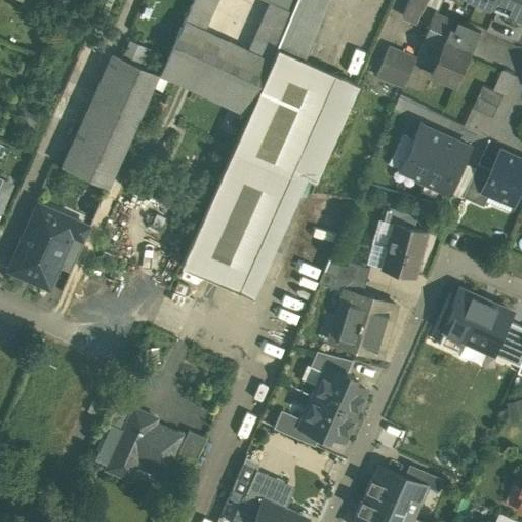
[(197,0),(187,23),(188,23),(187,25),(205,33),(219,0),(197,0)]
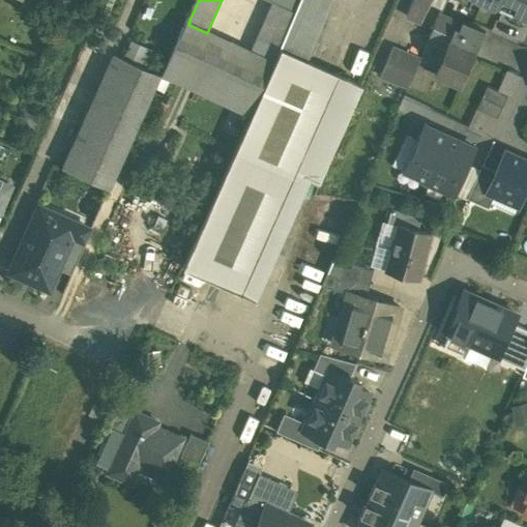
[(264,0),(275,5),(276,2),(298,12),(302,0),(301,0),(264,0)]
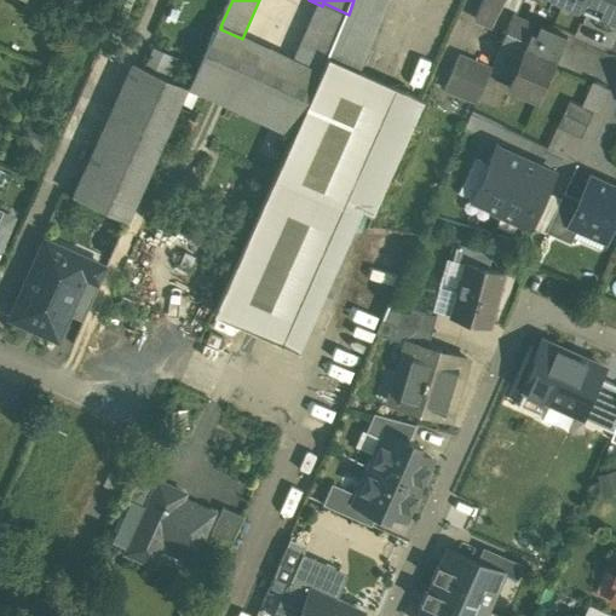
[(353,0),(349,15),(328,62),(361,76),(362,74),(391,0),(390,0),(353,0)]
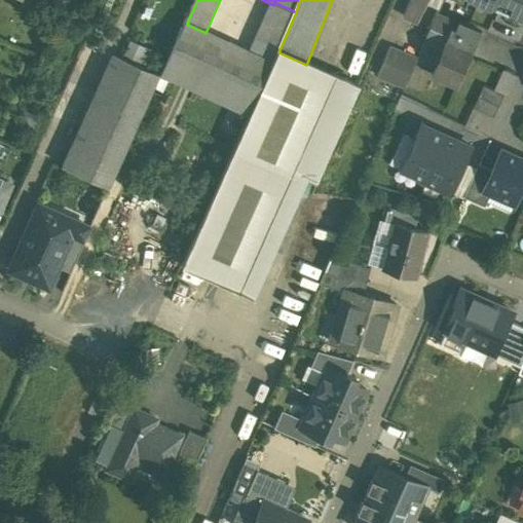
[(413,0),(405,19),(418,25),(428,0),(413,0)]
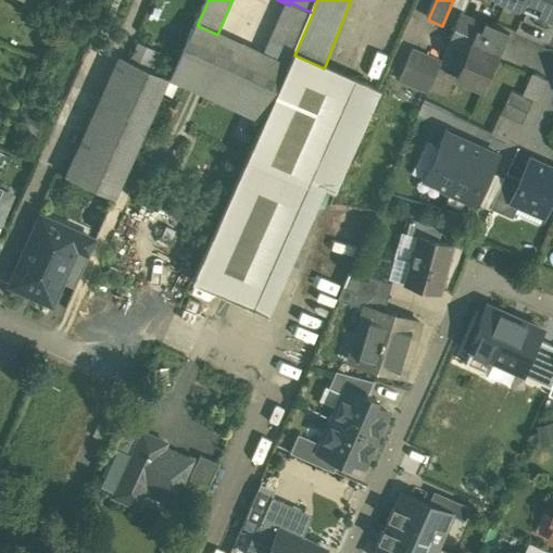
[(528,0),(503,0),(525,10),(526,8),(528,0)]
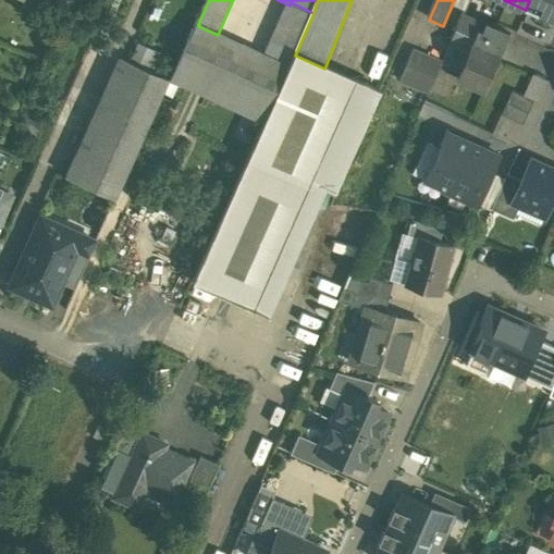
[(553,0),(529,0),(527,8),(553,20),(553,0)]
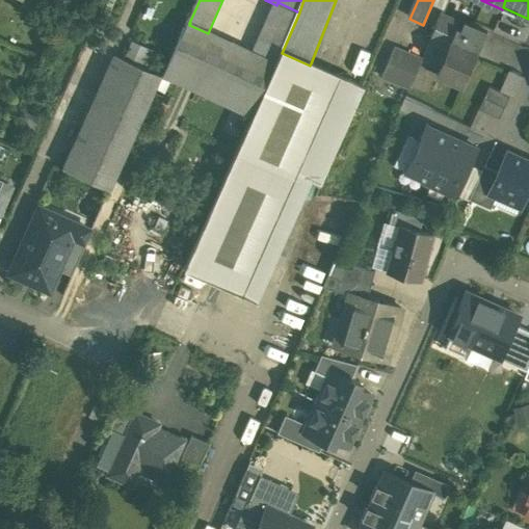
[(299,12),(278,2),(276,5),(255,55),(275,65),(282,53),(299,12)]
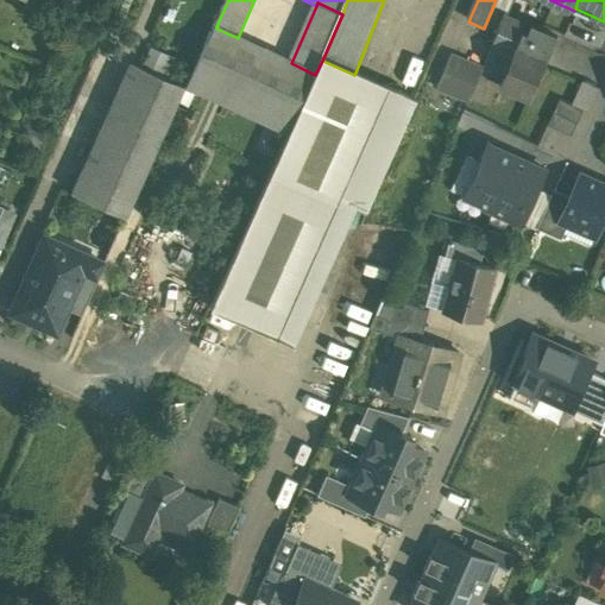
[(527,26),(506,18),(499,35),(512,41),(518,43),(523,35),(527,26)]
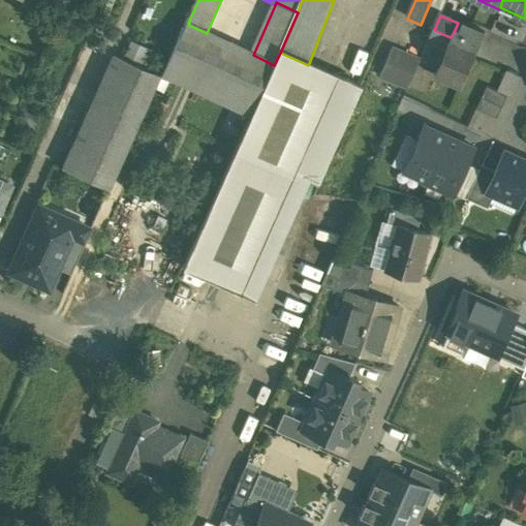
[(178,45),(163,76),(251,118),(253,114),(274,65),(253,55),(207,33),(188,25),(189,23),(188,23),(178,45)]
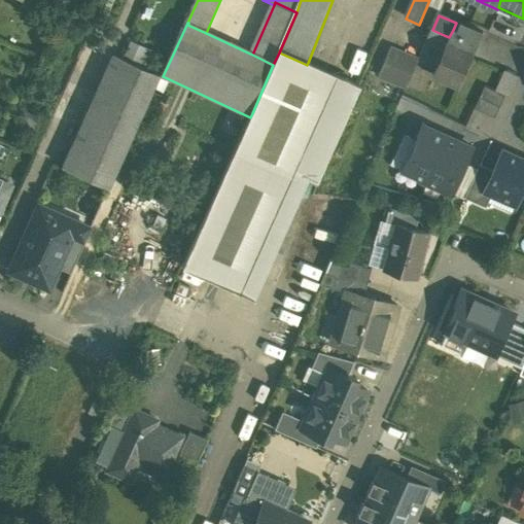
[(486,35),(463,25),(460,33),(453,30),(449,37),(450,38),(447,43),(432,75),(462,89),(486,35)]
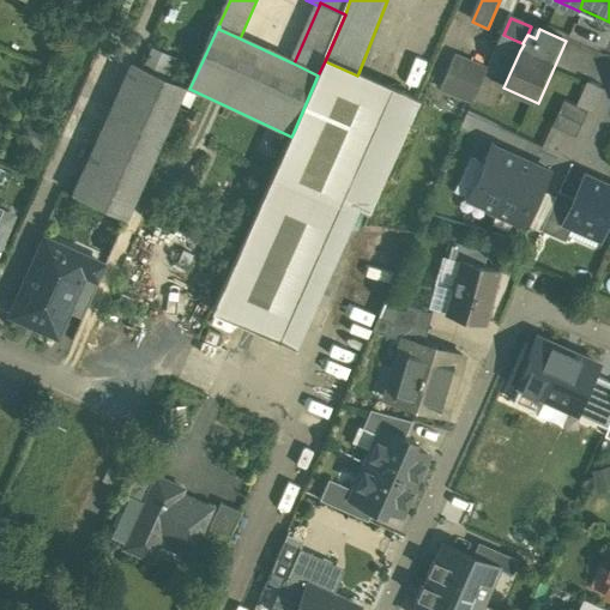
[(517,41),(503,35),(488,72),(485,79),(503,88),(520,50),(513,48),(517,41)]
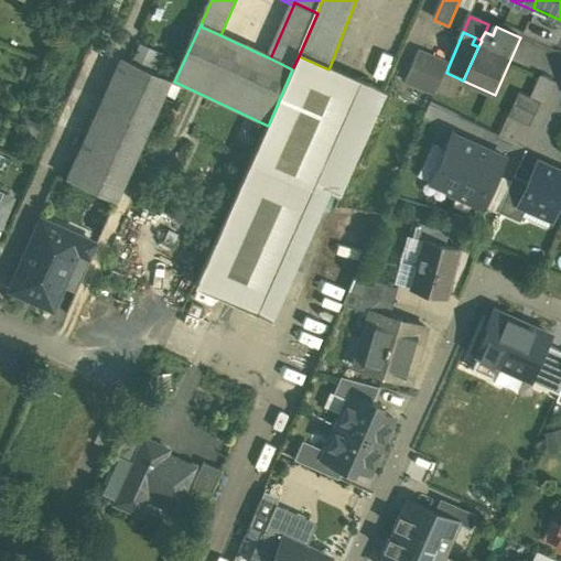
[(449,66),(421,54),(409,83),(437,95),(446,73),(449,66)]
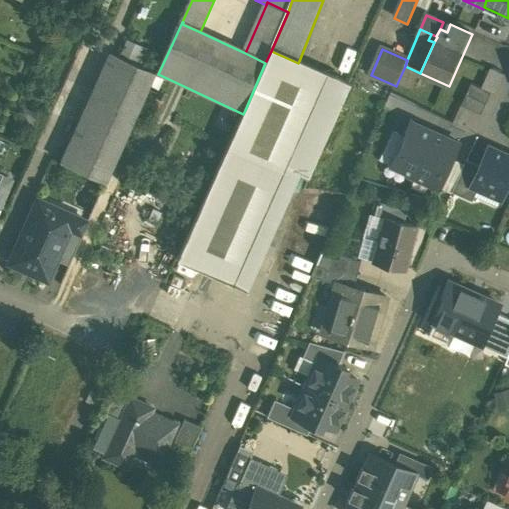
[(271,51),(265,63),(245,110),(243,114),(231,143),(288,169),(309,178),(351,85),(299,61),(298,63),(271,51)]
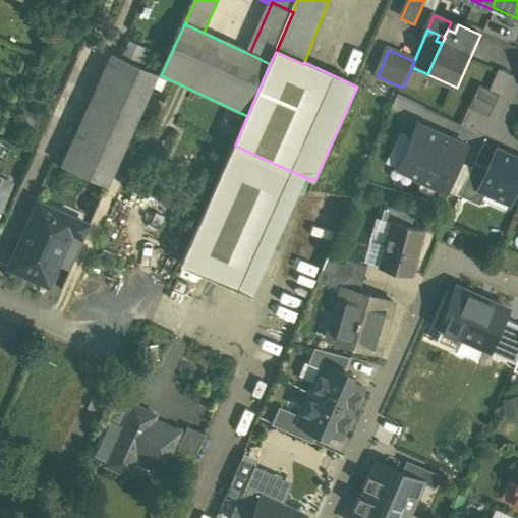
[(160,75),(113,55),(63,167),(109,187),(160,75)]
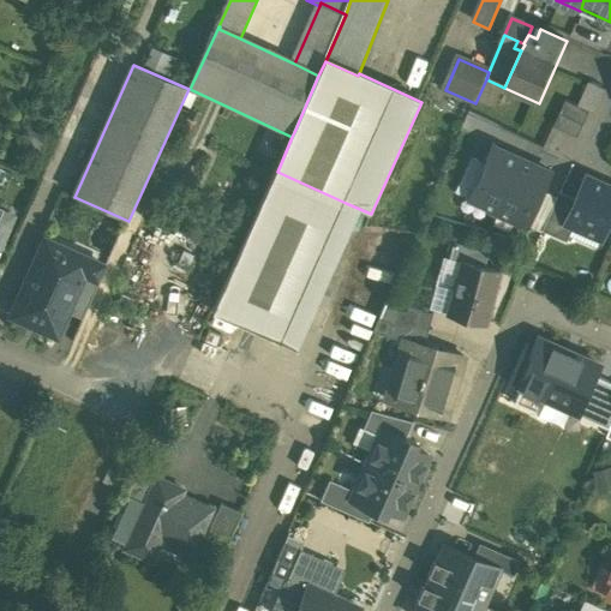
[(592,83),(581,108),(593,113),(598,115),(609,90),(592,83)]
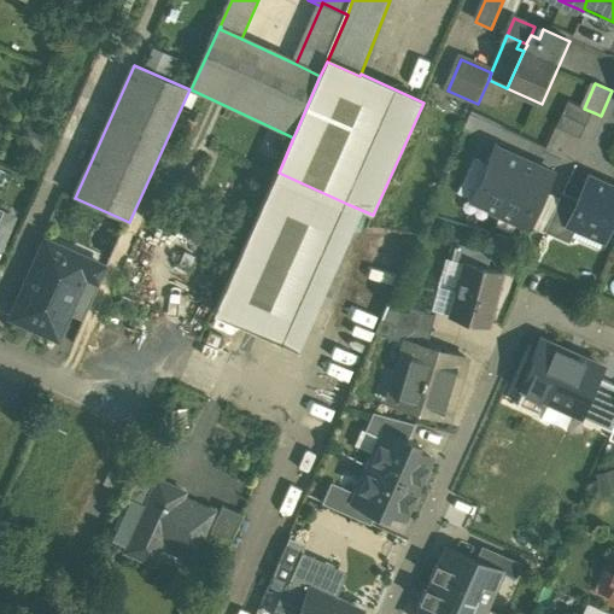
[(584,109),(572,103),(566,116),(590,127),(596,113),(584,109)]
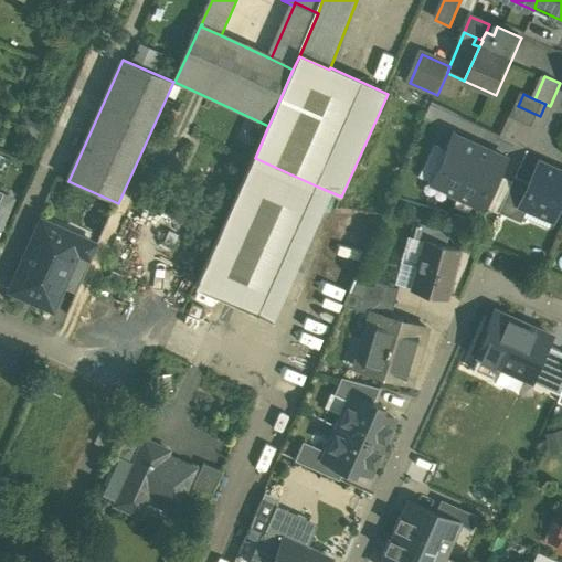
[(540,116),(518,106),(512,118),(534,128),(540,116)]
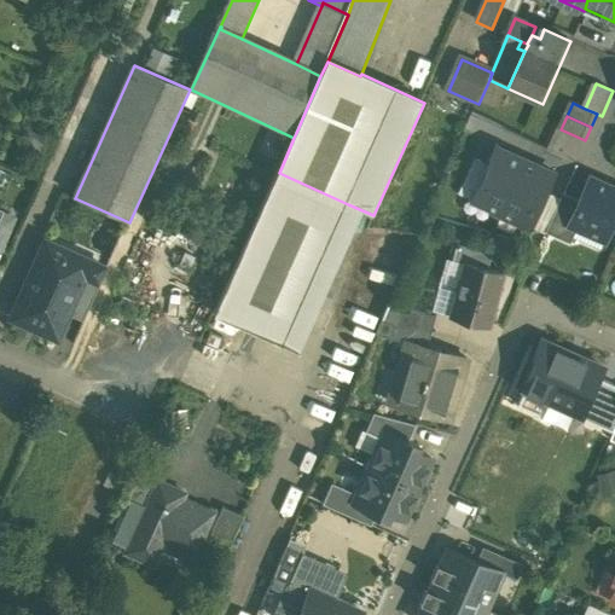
[(528,162),(498,149),(474,202),(505,215),(528,162)]
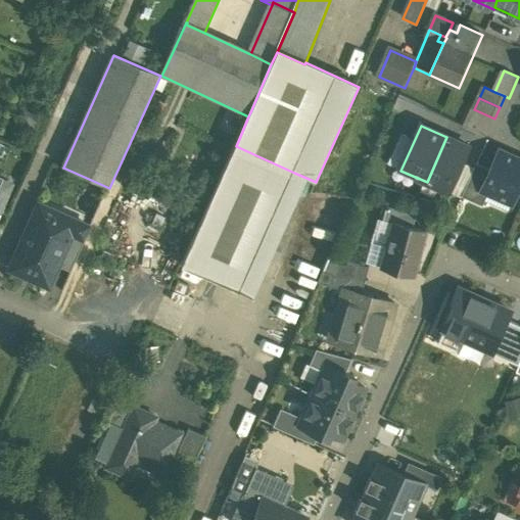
[(473,148),(446,137),(427,182),(453,193),(473,148)]
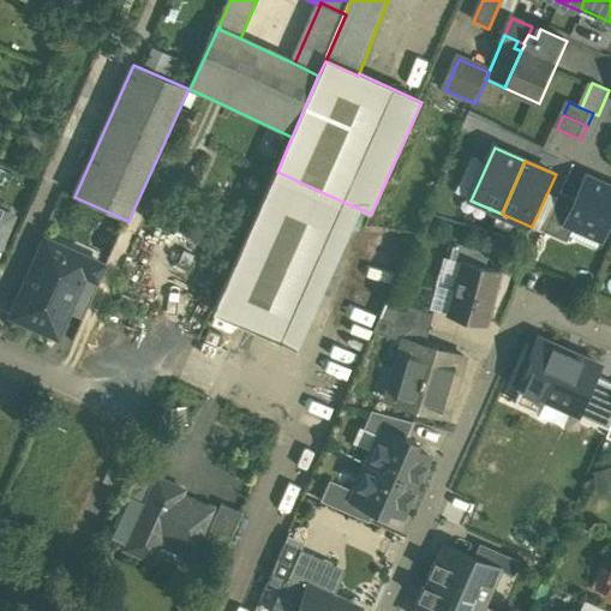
[(346,203),(277,172),(237,261),(268,275),(245,324),(282,340),(346,203)]
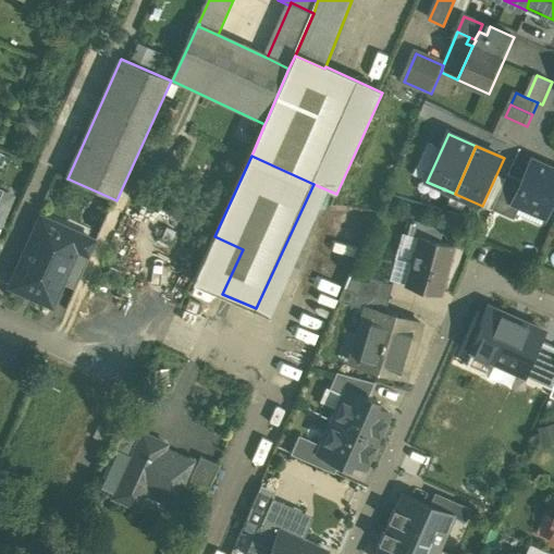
[(527,182),(517,204),(524,207),(532,210),(541,207),(552,211),(553,208),(553,170),(544,165),(543,170),(537,172),(532,170),(527,182)]
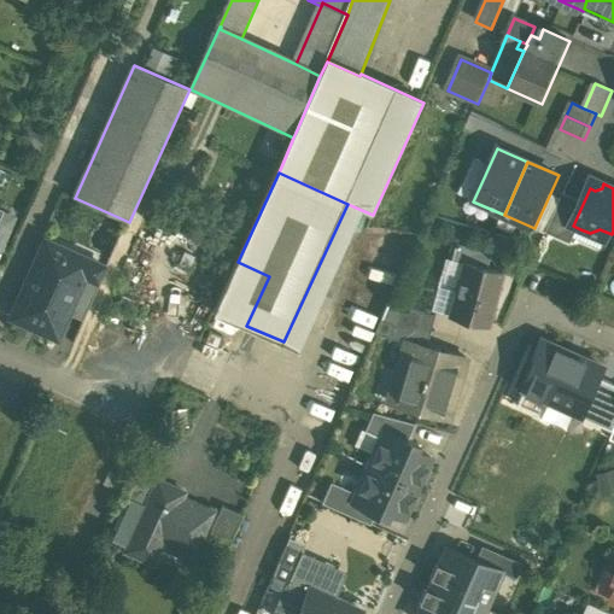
[(566,193),(549,233),(574,244),(580,229),(573,226),(584,202),(566,193)]
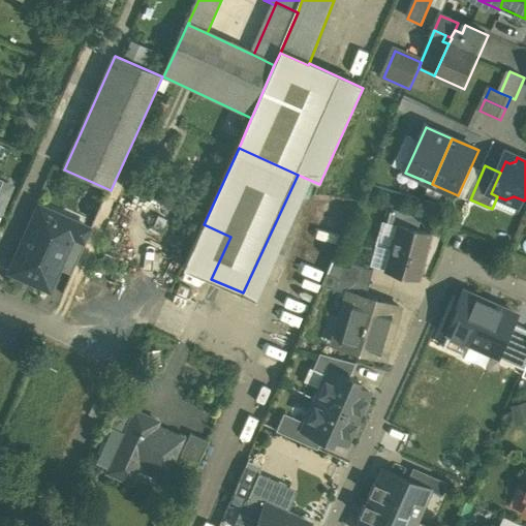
[(93,231),(40,207),(12,270),(37,280),(35,284),(51,291),(60,271),(74,237),(88,242),(93,231)]
